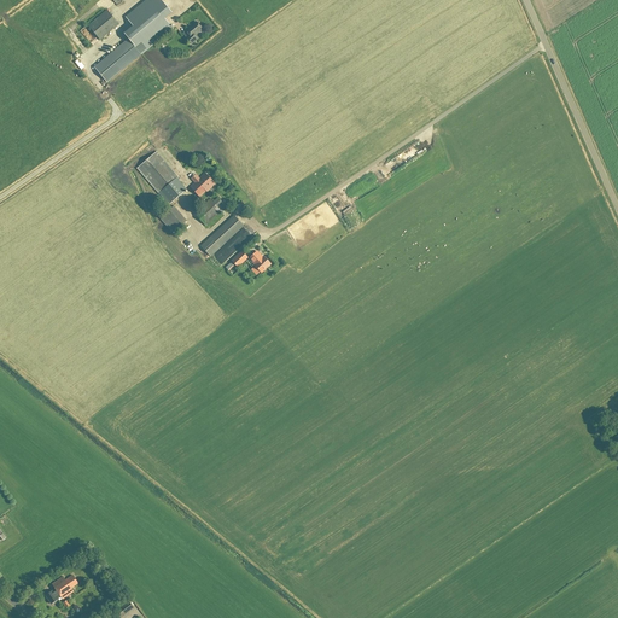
[(165,10),(156,0),(147,0),(123,21),(132,29),(122,38),(127,42),(95,68),(108,83),(173,29),(161,15),(165,10)]
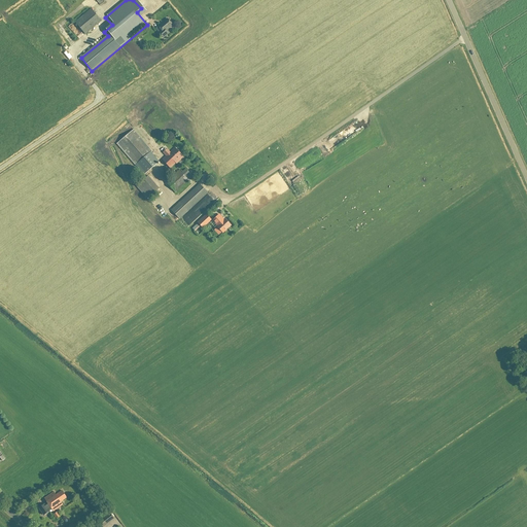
[(85,34),(101,21),(92,9),(75,23),(85,34)]
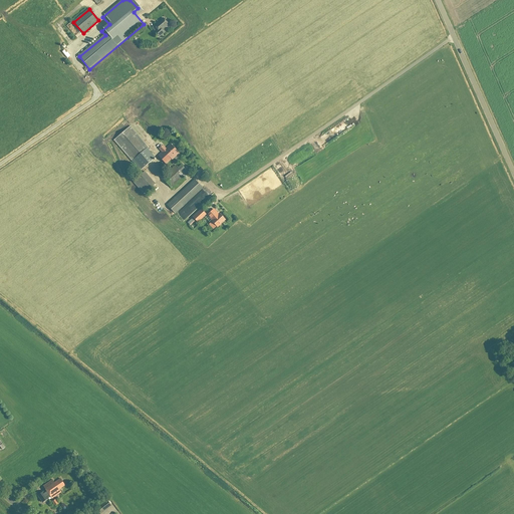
[(169,24),(164,18),(155,26),(158,29),(155,32),(160,37),(165,32),(162,30),(169,24)]
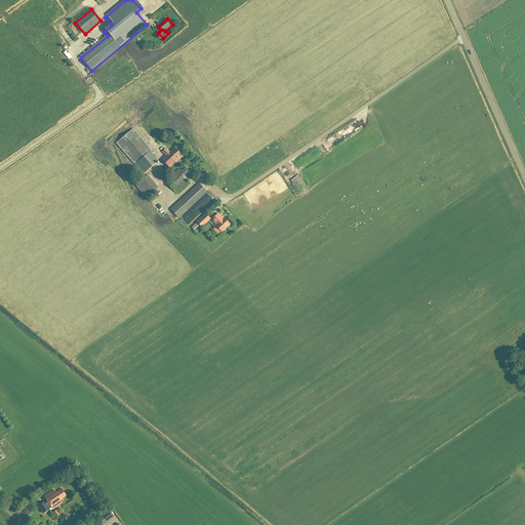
[(86,81),(89,86),(94,81),(91,77),(86,81)]
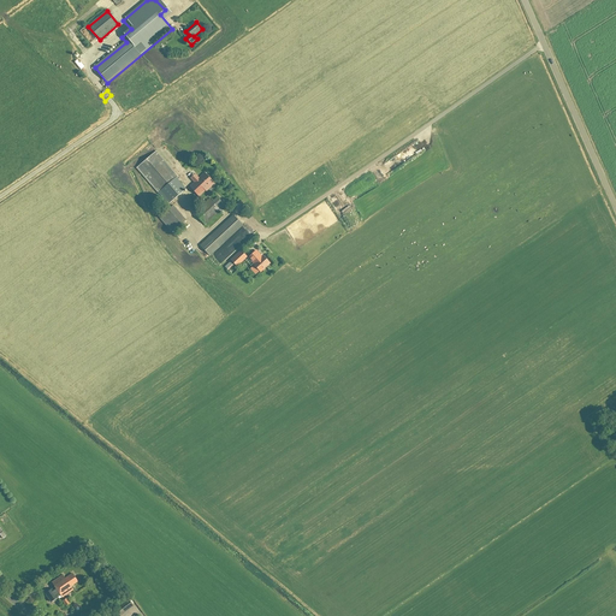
[(402,126),(404,132),(414,126),(412,120),(402,126)]
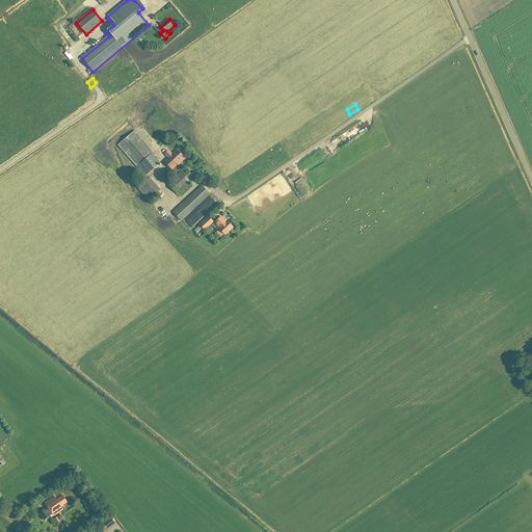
[(145,177),(161,164),(153,154),(153,153),(134,131),(118,144),(145,177)]
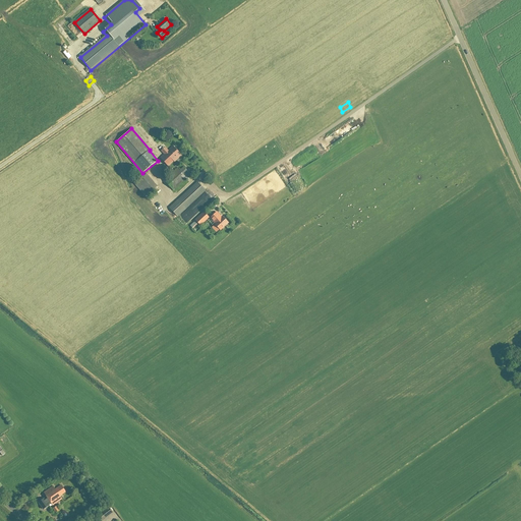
[(165,155),(161,158),(168,166),(174,161),(174,162),(181,156),(173,147),(168,151),(165,148),(162,151),(165,155)]
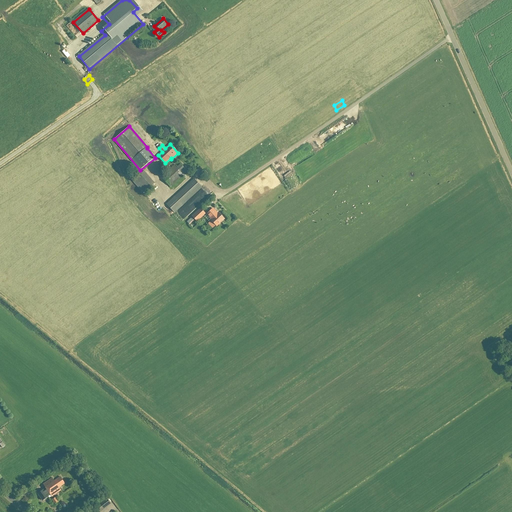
[(316,162),(325,156),(323,153),(314,158),(316,162)]
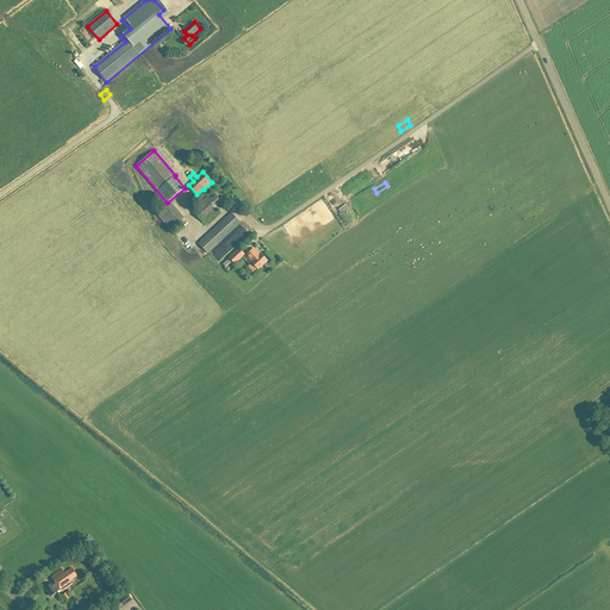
[(203,223),(223,204),(216,195),(211,199),(209,197),(192,211),(203,223)]
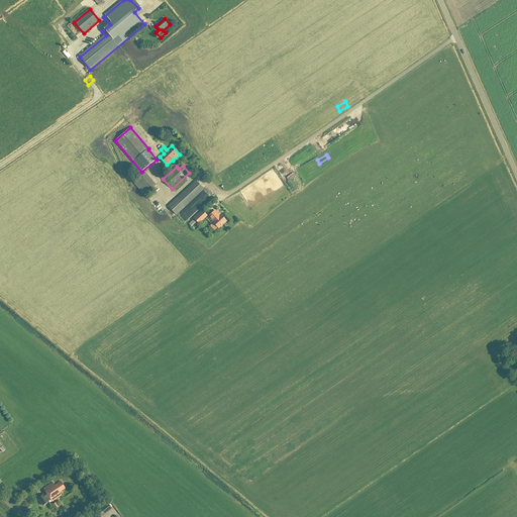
[(144,195),(157,185),(145,173),(133,183),(144,195)]
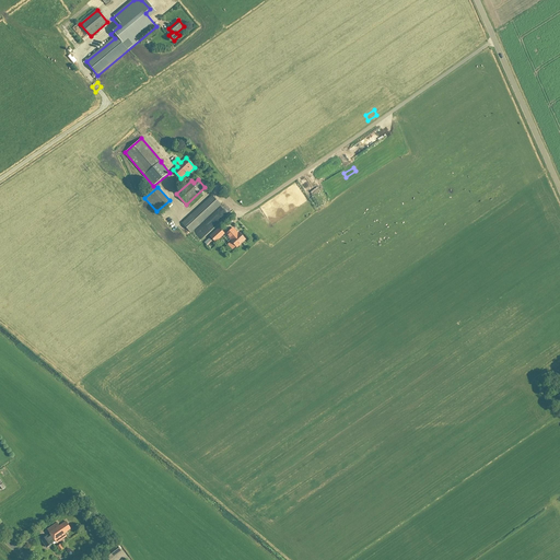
[(190,233),(221,205),(212,196),(182,223),(190,233)]
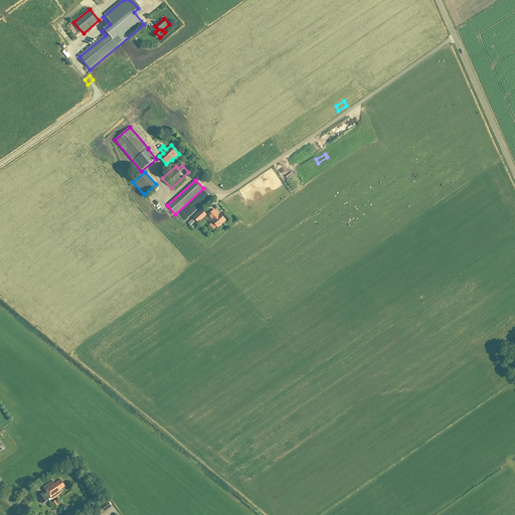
[(199,194),(185,207),(191,213),(205,201),(199,194)]
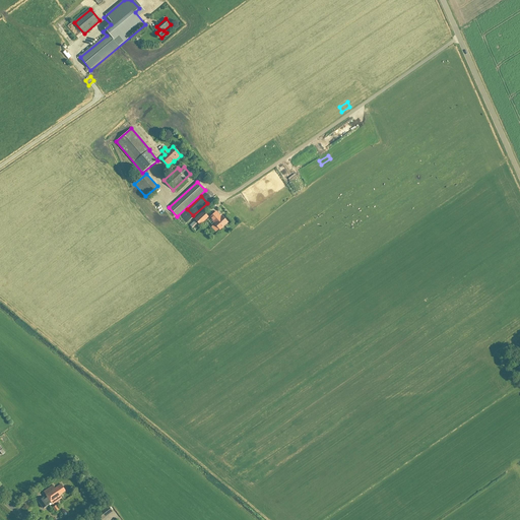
[(179,216),(186,224),(193,218),(185,210),(179,216)]
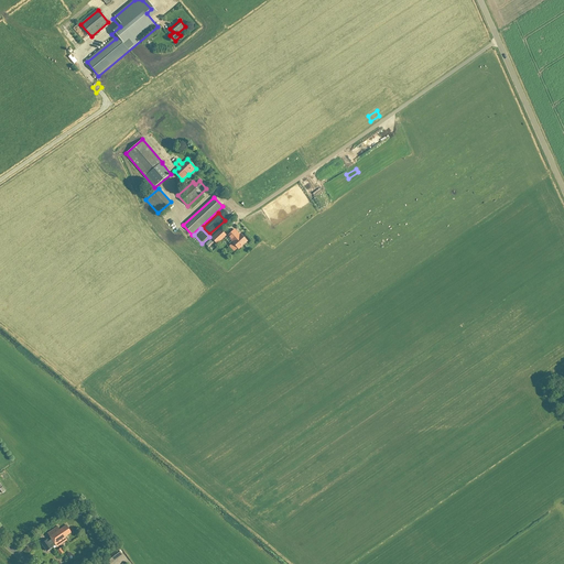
[(212,238),(217,243),(226,236),(221,229),(212,238)]
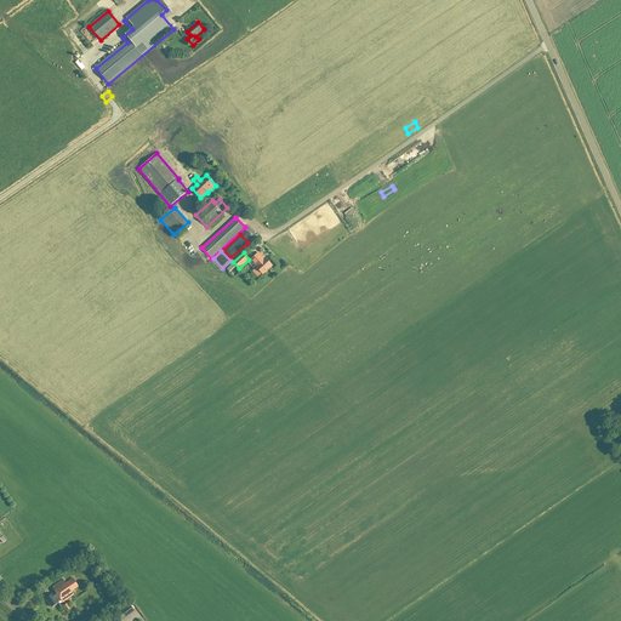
[(272,266),(266,258),(263,260),(258,254),(251,260),(257,266),(256,267),(262,274),(272,266)]
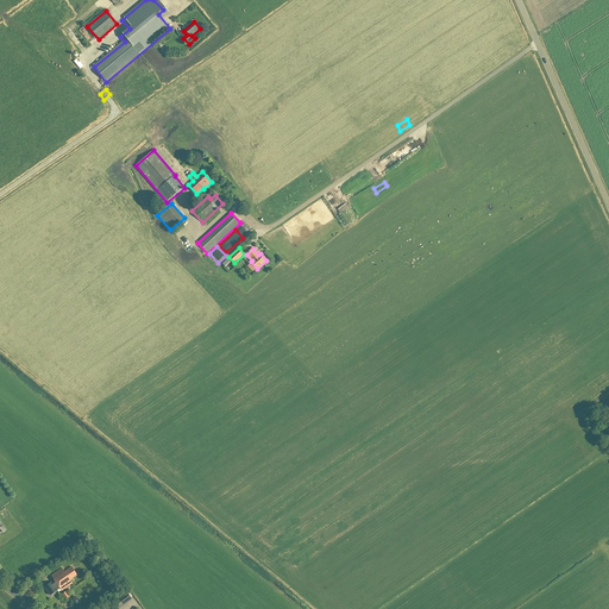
[(55,581),(51,583),(45,586),(51,596),(57,591),(57,590),(61,588),(62,591),(73,584),(70,581),(77,575),(71,567),(64,572),(62,569),(51,576),(55,581)]
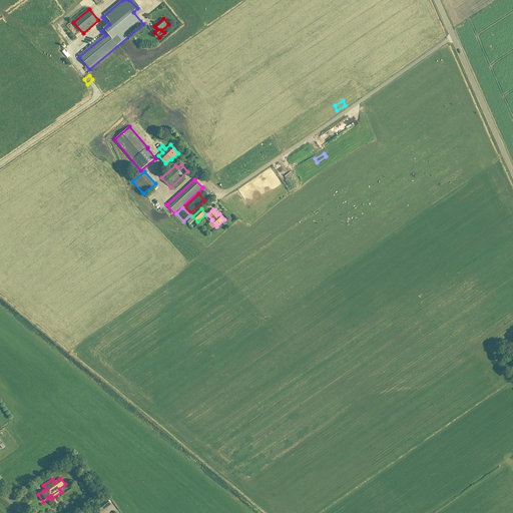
[(111,505),(106,499),(97,507),(101,512),(111,505)]
